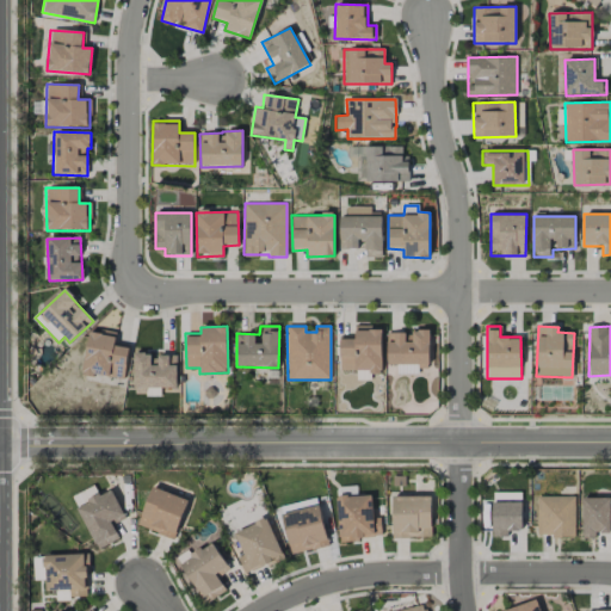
[(339,335),(340,371),(382,370),(381,327),(355,327),(355,335),(339,335)]
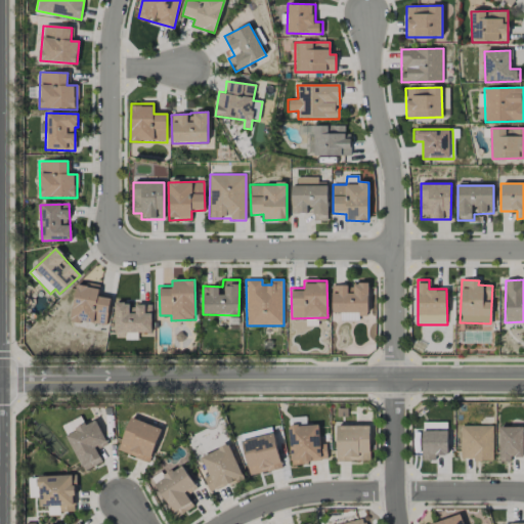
[(105,326),(112,297),(98,294),(99,287),(78,281),(70,318),(105,326)]
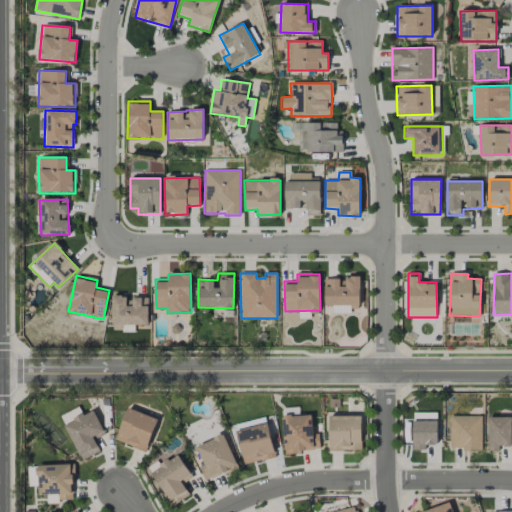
[(325,279),(324,306),(333,306),(333,313),(352,313),(352,307),(359,307),(360,277),(343,276),(343,279),(325,279)]
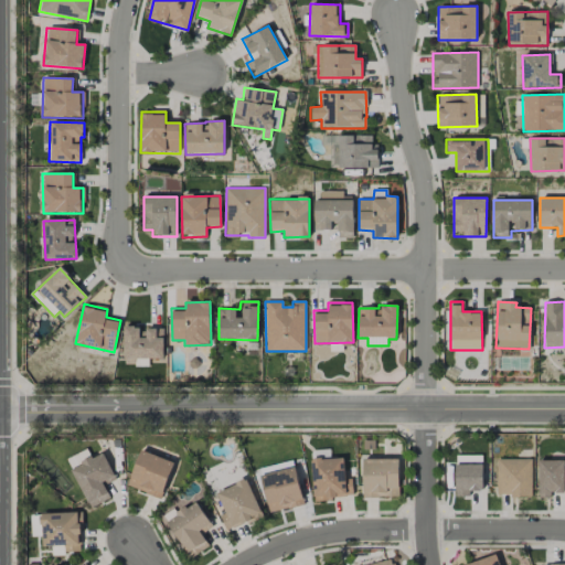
[(124,361),(135,360),(135,366),(148,365),(148,359),(163,359),(163,328),(124,329),(124,361)]
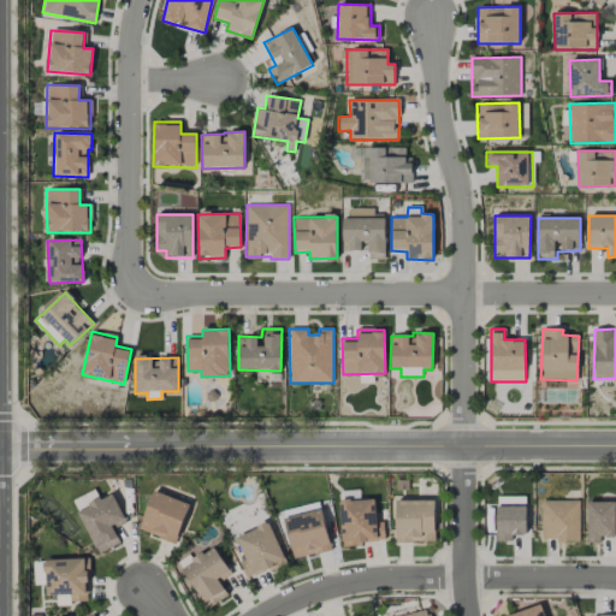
[(99,499),(95,490),(72,499),(76,509),(99,499)]
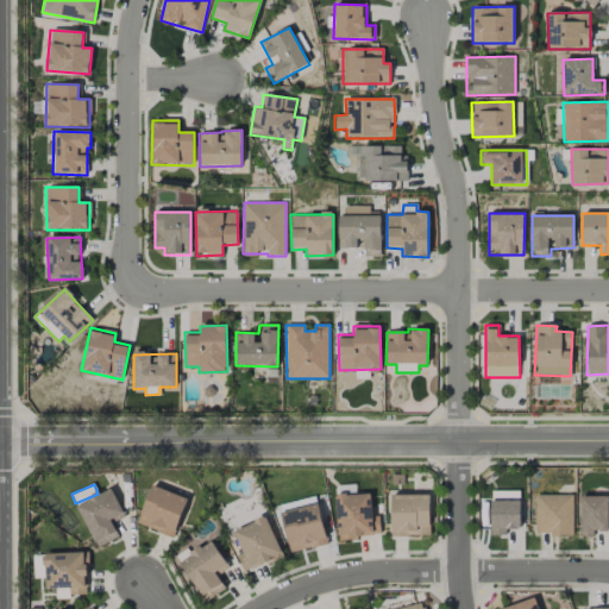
[(188,498),(151,485),(137,525),(174,538),(188,498)]
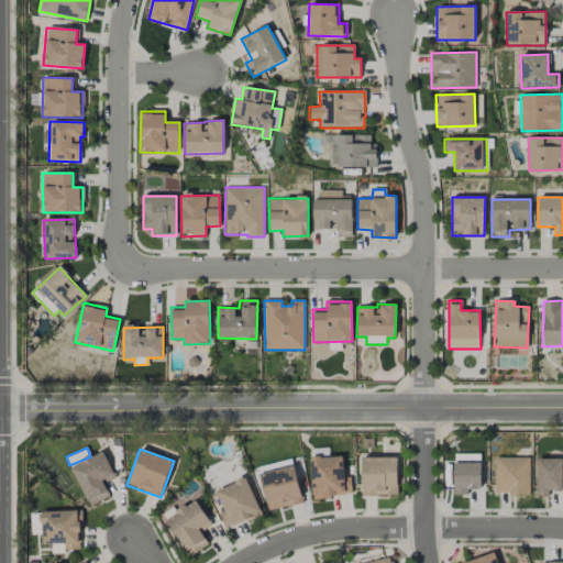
[(70,466),(89,507),(110,497),(103,483),(116,478),(103,452),(70,466)]
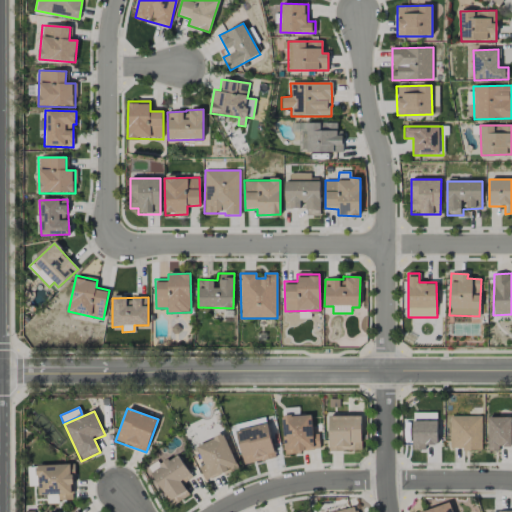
[(311,414),(283,416),(284,452),(320,450),(319,433),(313,434),(311,414)]
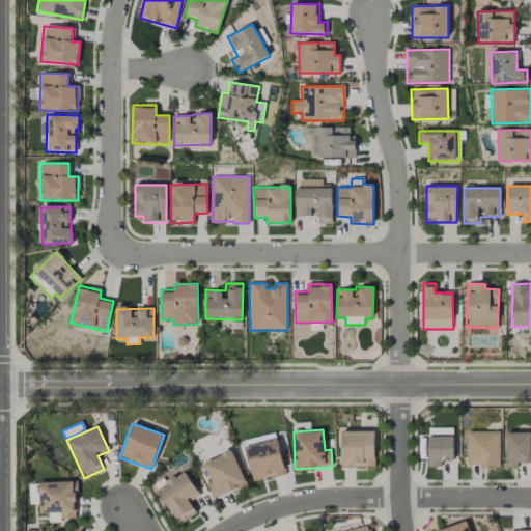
[(467,431),(467,467),(500,466),(499,430),(467,431)]
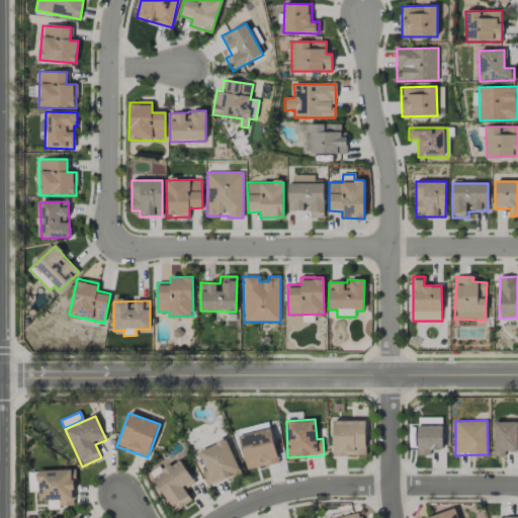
[(366,421),(333,421),(333,455),(365,456),(366,421)]
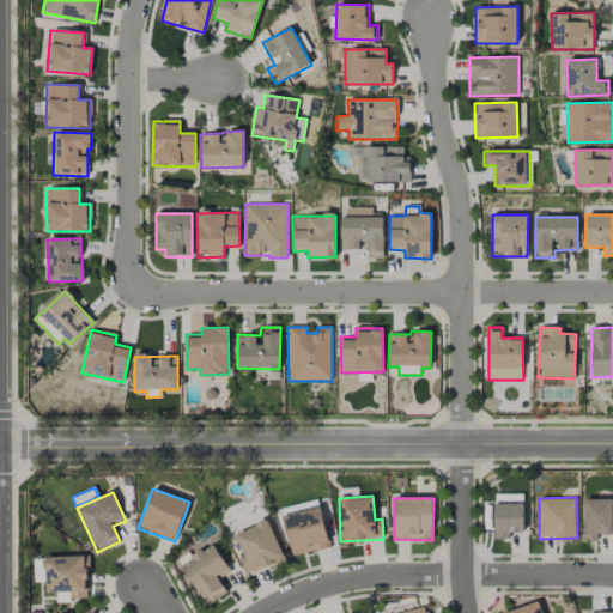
[(584,540),(598,540),(598,534),(612,534),(612,514),(612,515),(612,499),(584,499),(584,540)]
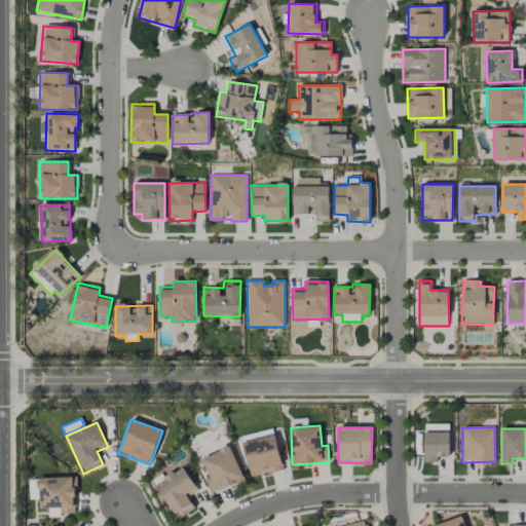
[(449,431),(423,433),(424,462),(437,462),(437,457),(450,457),(449,431)]
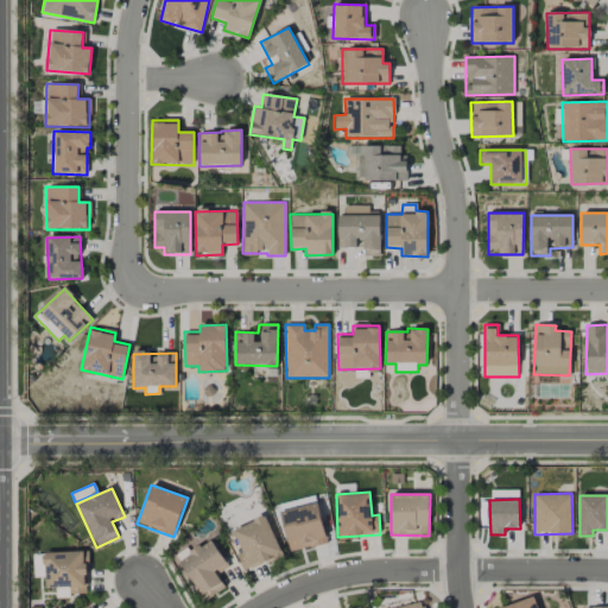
[(327,543),(317,502),(280,511),(290,552),(327,543)]
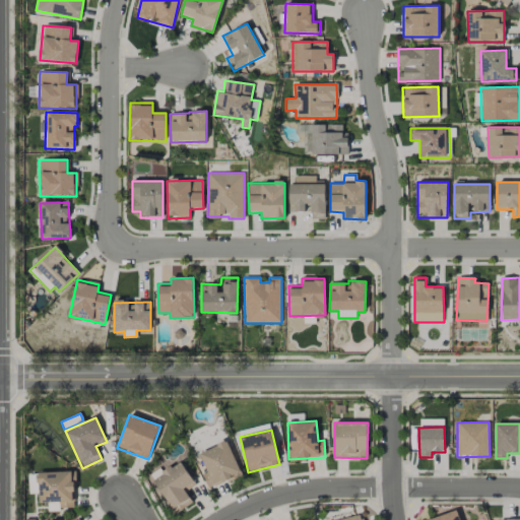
[(199,453),(206,472),(202,474),(208,490),(242,474),(226,442),(199,453)]
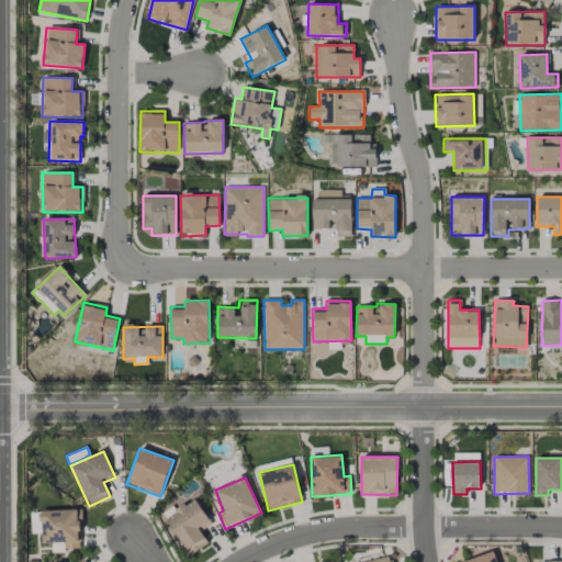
[(211,524),(193,497),(164,516),(190,555),(209,543),(200,531),(211,524)]
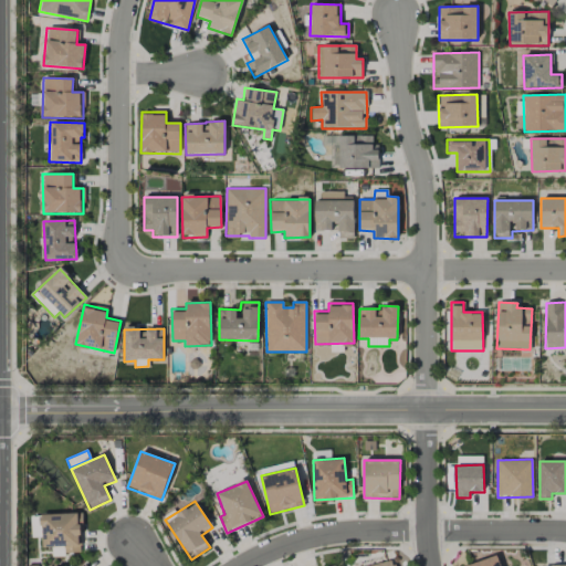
[(42,547),(52,547),(52,555),(82,554),(80,513),(41,514),(42,547)]
